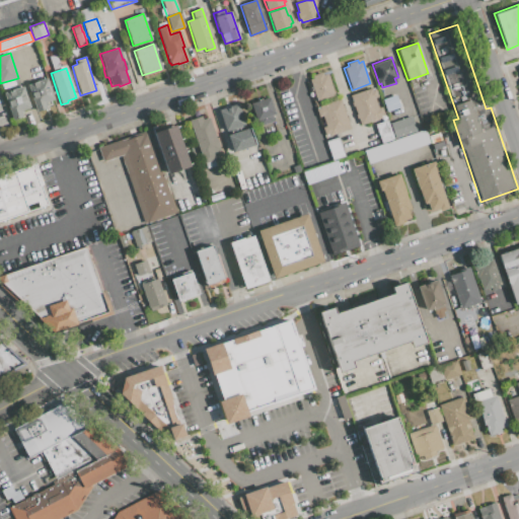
[(309,79),(313,78),(312,75),(321,71),(322,75),(327,73),(335,95),(317,101),(309,79)]
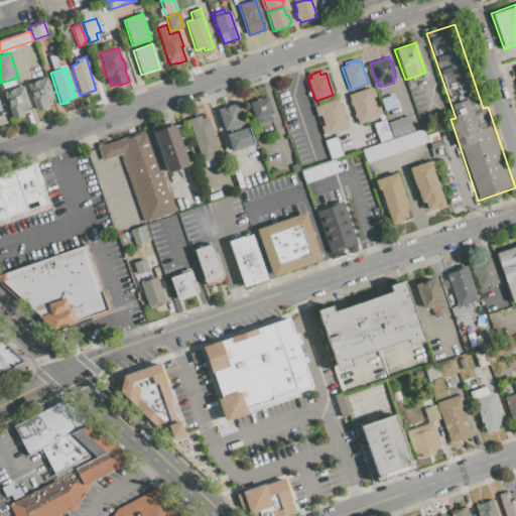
[(27,85),(37,81),(42,79),(43,79),(46,78),(53,98),(48,100),(50,103),(45,105),(46,107),(36,111),(27,85)]
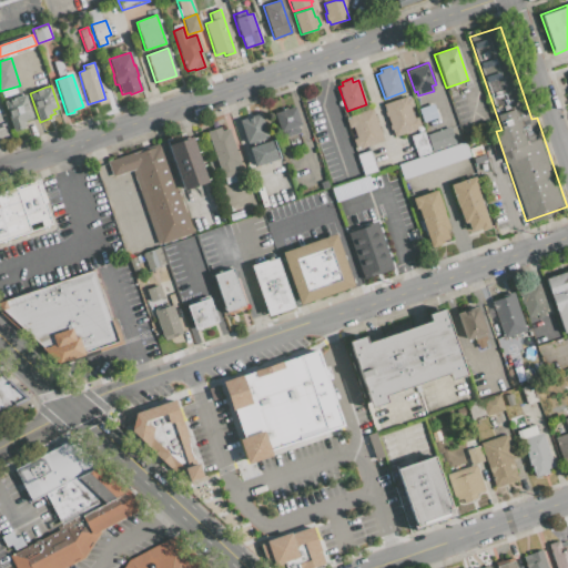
[(3,102),(16,98),(14,97),(21,94),(21,95),(24,94),(33,118),(22,121),(24,128),(14,131),(3,102)]
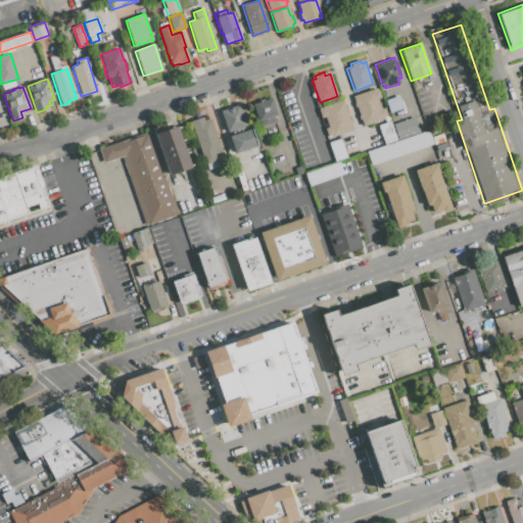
[(352,96),(373,89),(374,91),(378,90),(380,97),(377,98),(380,108),(384,107),(387,115),(383,116),(384,119),(363,126),(352,96)]
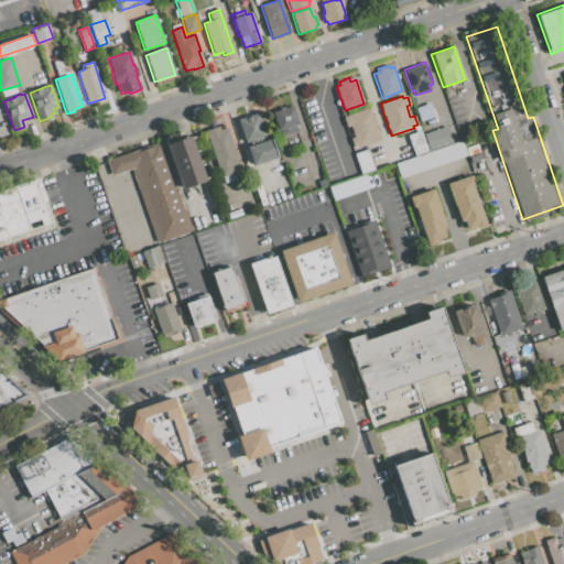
[(272,112),(292,106),(299,123),(294,126),(296,131),(283,137),(281,130),(278,131),(272,112)]
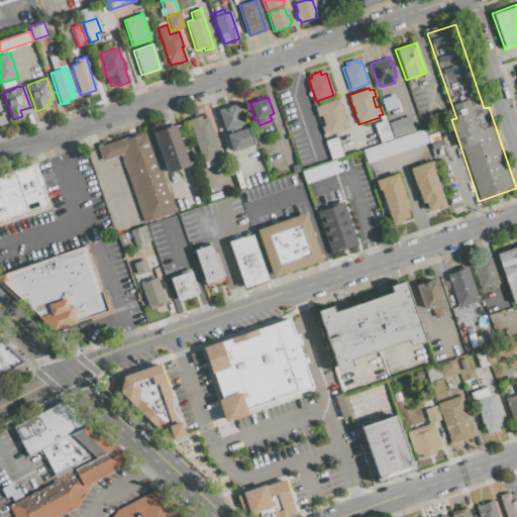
[(318,105),(338,98),(348,128),(328,135),(327,133),(323,134),(321,126),(324,125),(321,115),(317,116),(314,109),(318,107),(318,105)]
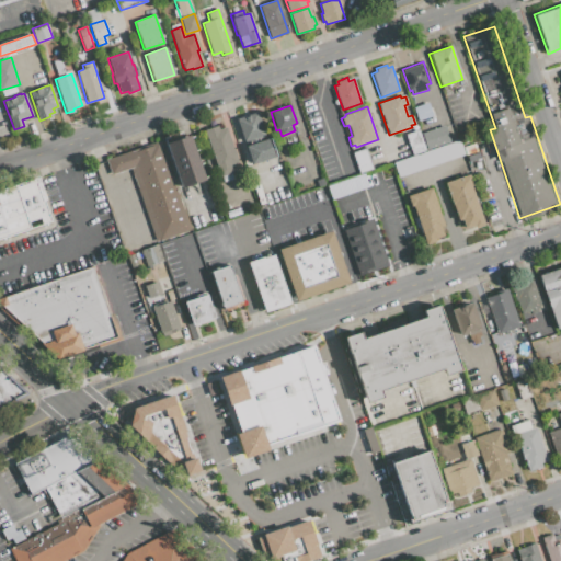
[(236,118),(259,111),(266,134),(243,141),(236,118)]
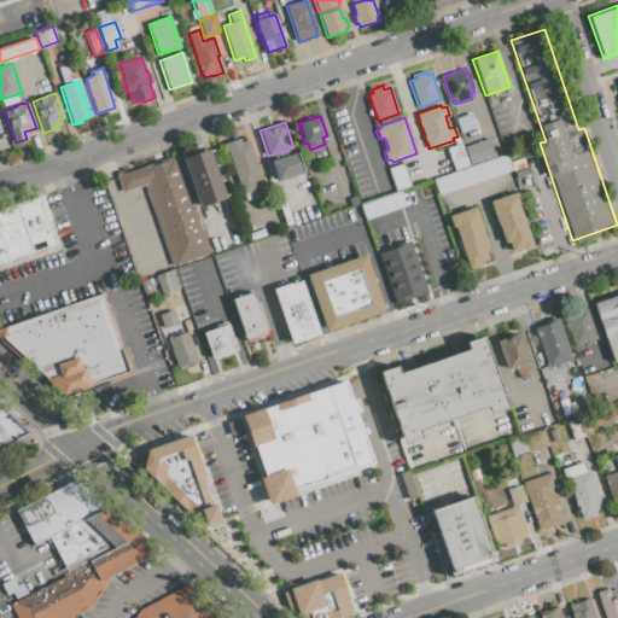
[(487,123),(493,122),(497,135),(491,136),(487,123)]
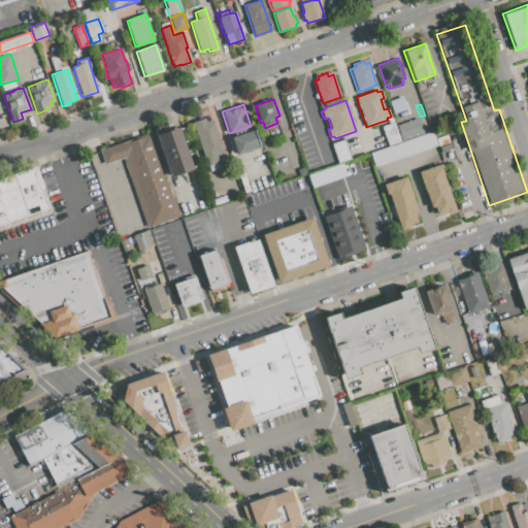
[(392,108),(400,105),(402,111),(394,114),(392,108)]
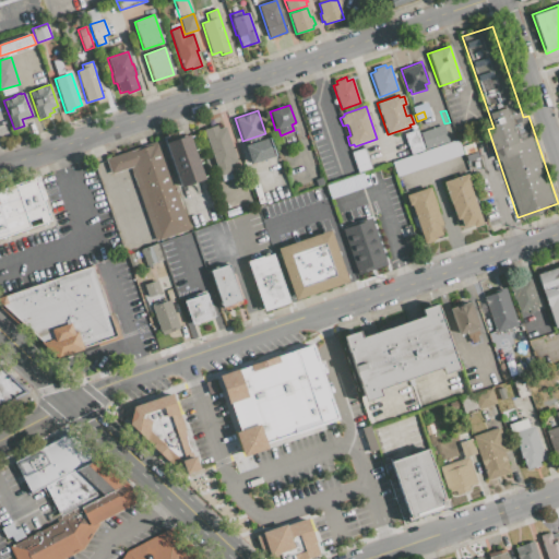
[(219,176),(203,129),(216,125),(218,129),(225,127),(239,169),(232,171),(234,179),(224,182),(221,175),(219,176)]
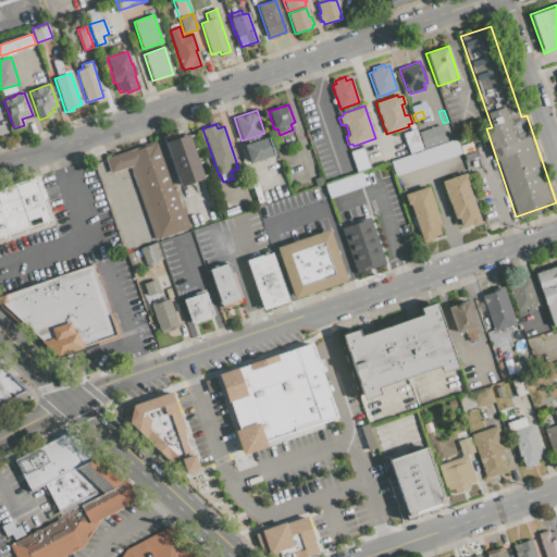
[(418,132),(441,124),(446,140),(424,149),(418,132)]
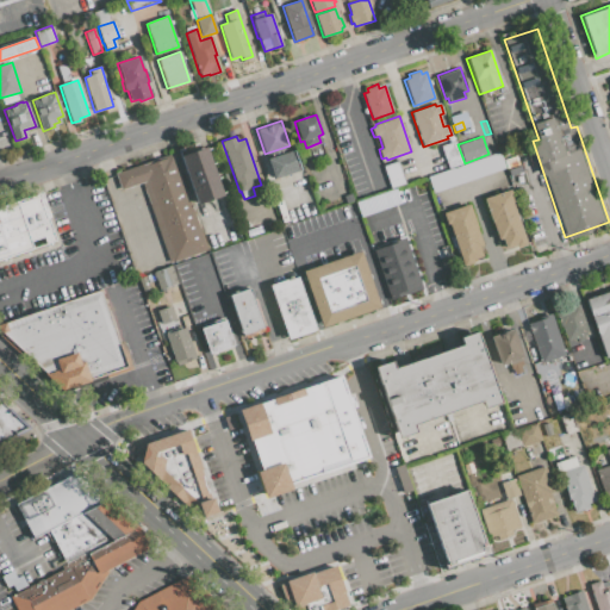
[(440,145),(455,141),(462,163),(448,168),(440,145)]
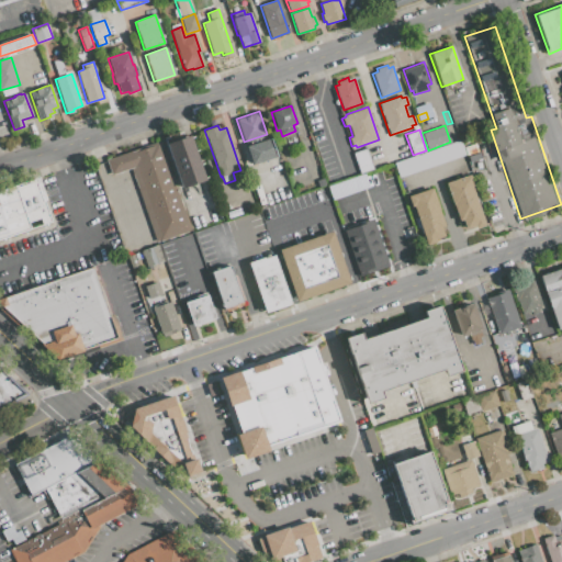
[(163,138),(182,132),(183,136),(189,135),(205,179),(180,188),(163,138)]
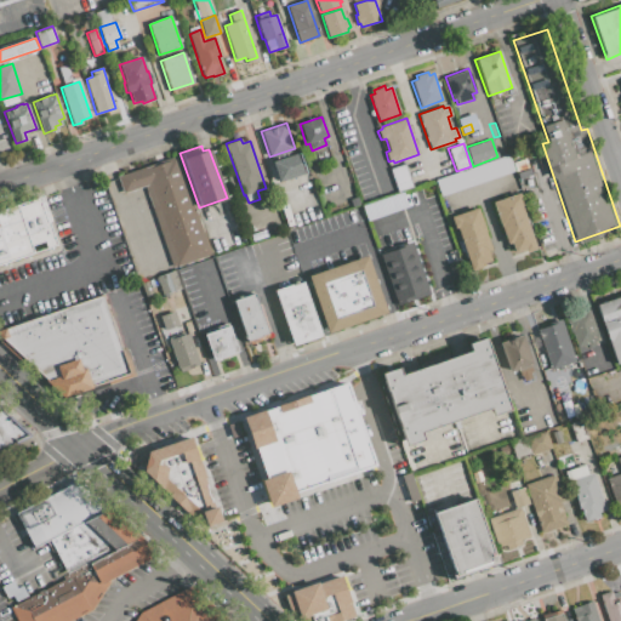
[(269,164),(298,153),(306,174),(275,183),(269,164)]
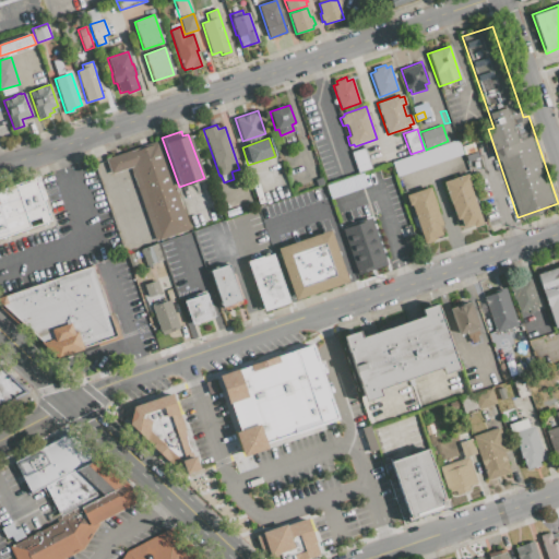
[(392,162),(458,140),(463,154),(397,177),(392,162)]
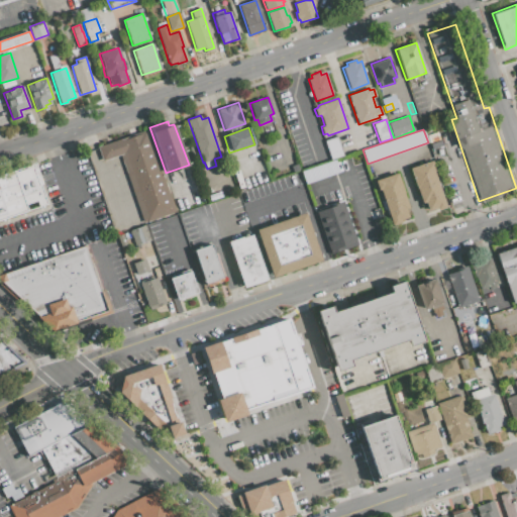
[(102,161),(97,146),(144,130),(172,211),(142,221),(120,154),(102,161)]
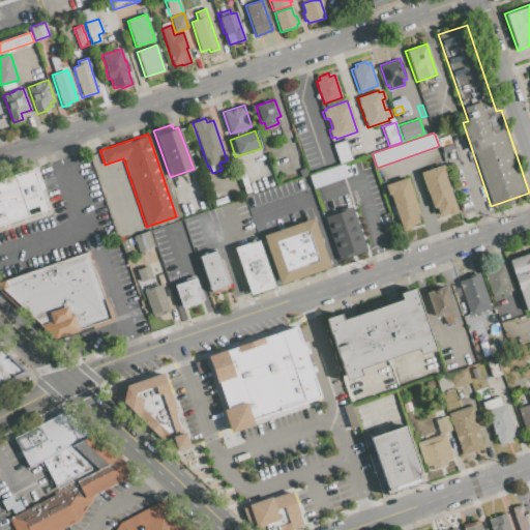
[(438,138),(448,135),(450,142),(440,145),(438,138)]
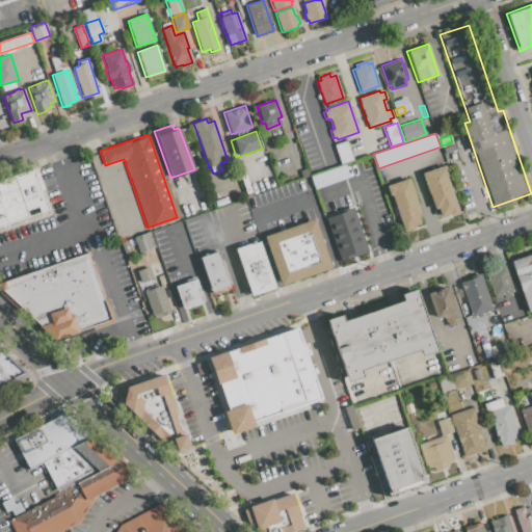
[(334,144),(346,140),(353,160),(341,164),(334,144)]
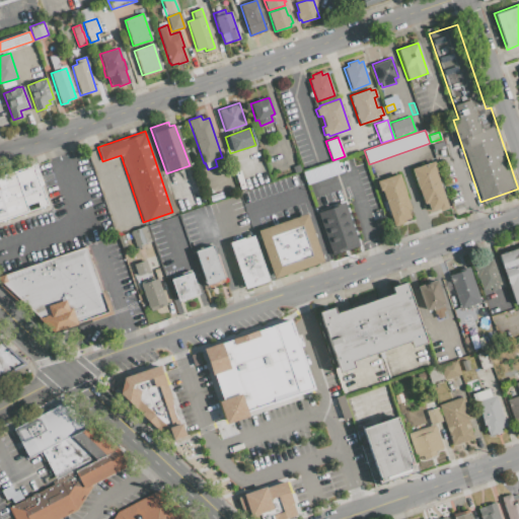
[(431,144),(442,141),(444,147),(433,151),(431,144)]
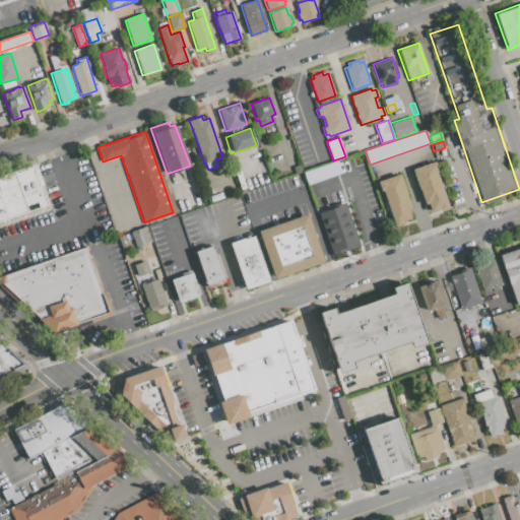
[(307,184),(340,173),(336,160),(303,172),(307,184)]
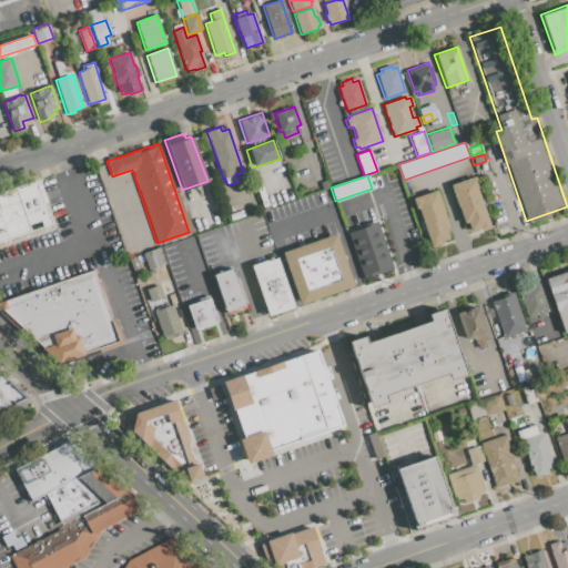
[(449,184),(475,176),(478,186),(476,188),(489,226),(470,232),(467,222),(463,223),(449,184)]
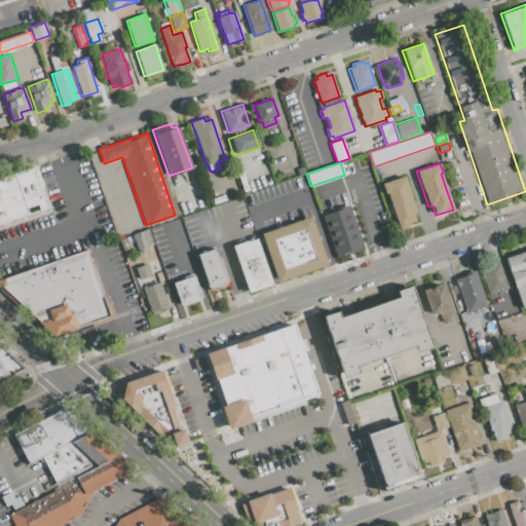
[(0,178),(33,166),(47,209),(0,224),(0,178)]
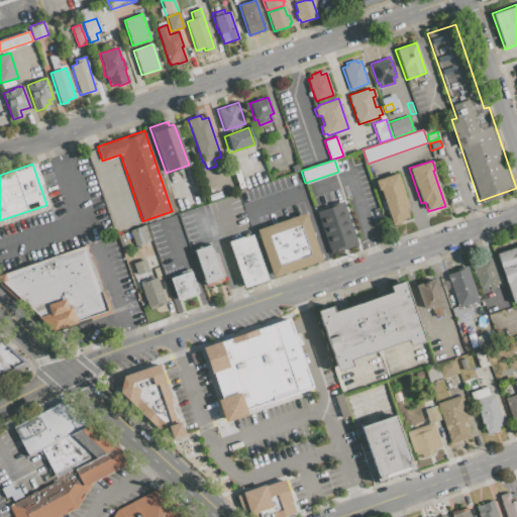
[(291,166),(297,164),(300,171),(293,173),(291,166)]
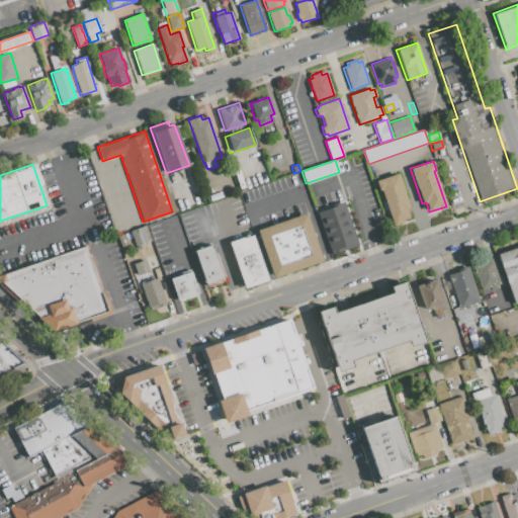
[(375,181),(398,174),(410,209),(407,210),(409,218),(401,221),(402,224),(393,227),(380,190),(378,191),(375,181)]
